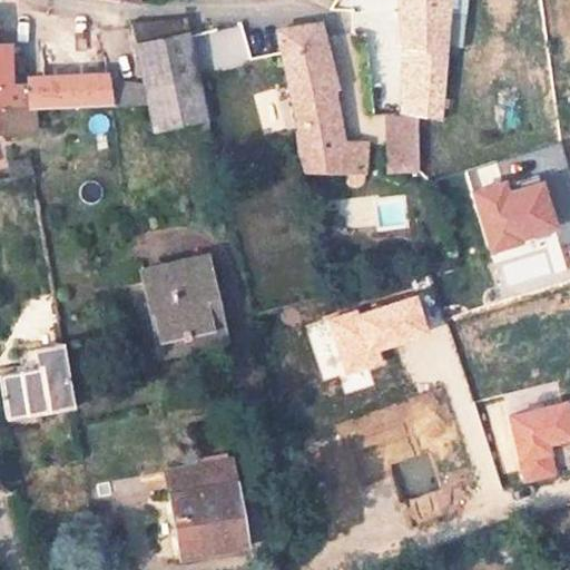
[(438,119),(448,0),(334,0),(331,7),(399,8),(403,19),(405,46),(404,115),(438,119)]
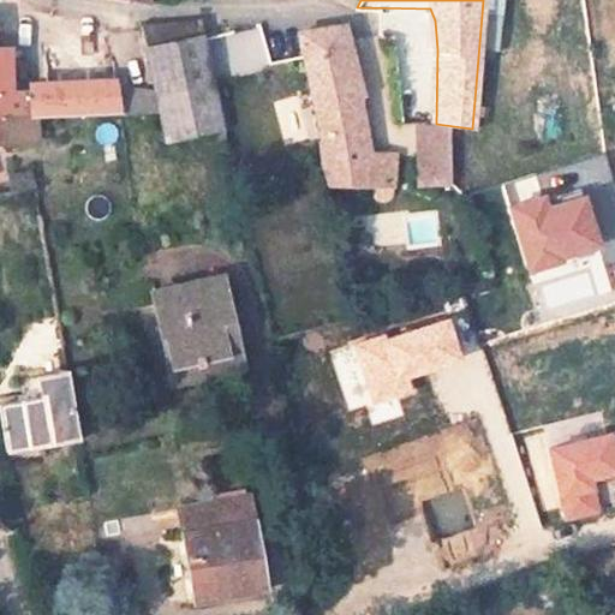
[(368,157),(347,45),(344,23),(304,29),(302,28),(330,189),(399,190),(399,160),(368,157)]
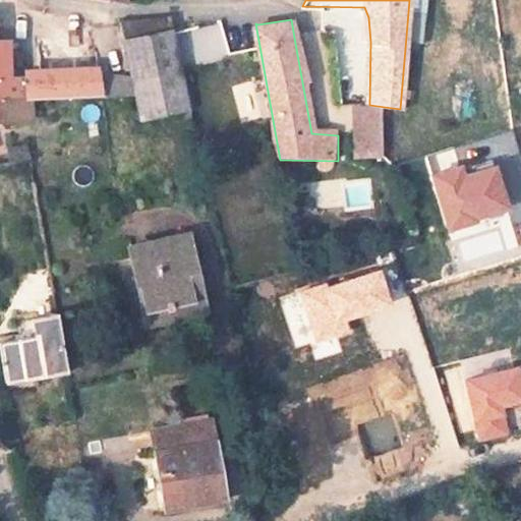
[(192,112),(175,25),(123,37),(140,123),(192,112)]
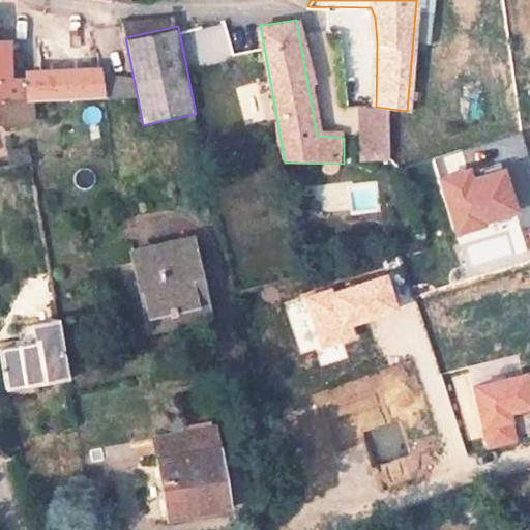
[(11,74),(13,46),(0,45),(0,105),(45,102),(100,99),(96,69),(11,74)]
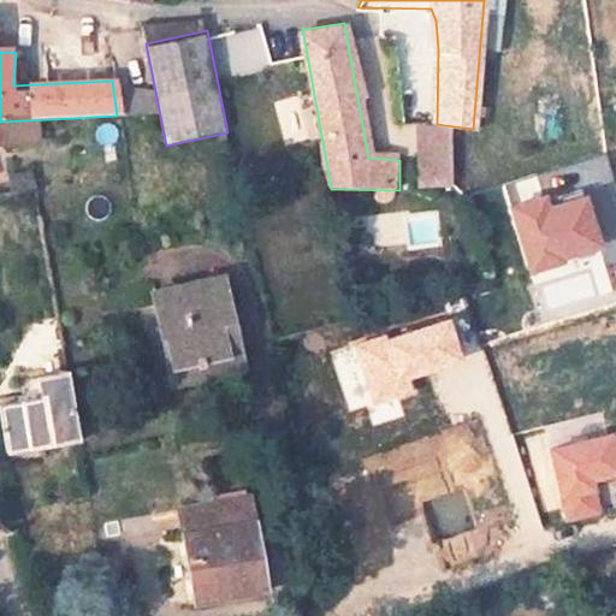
[(52,119),(0,122),(0,146),(33,143),(33,137),(52,136),(52,119)]
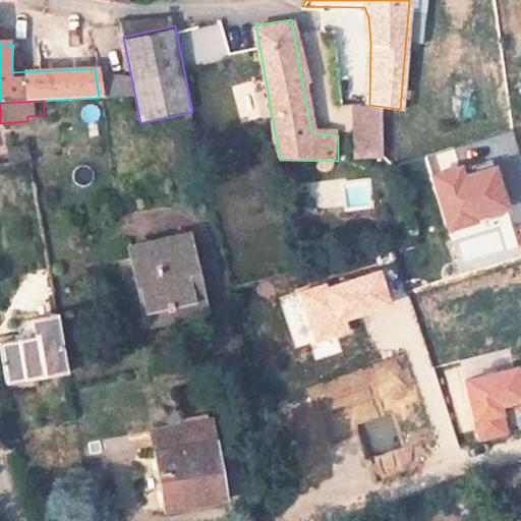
[(481,223),(479,218),(510,209),(498,167),(467,176),(464,167),(432,176),(450,232),(481,223)]
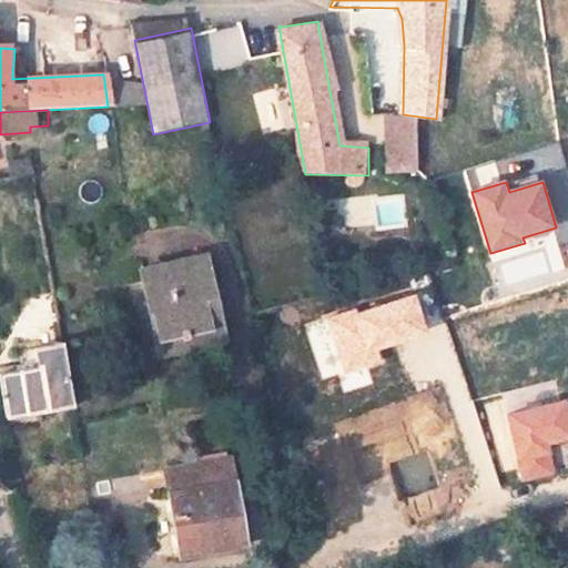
[(216,302),(206,260),(144,274),(161,350),(216,336),(209,304),(216,302)]
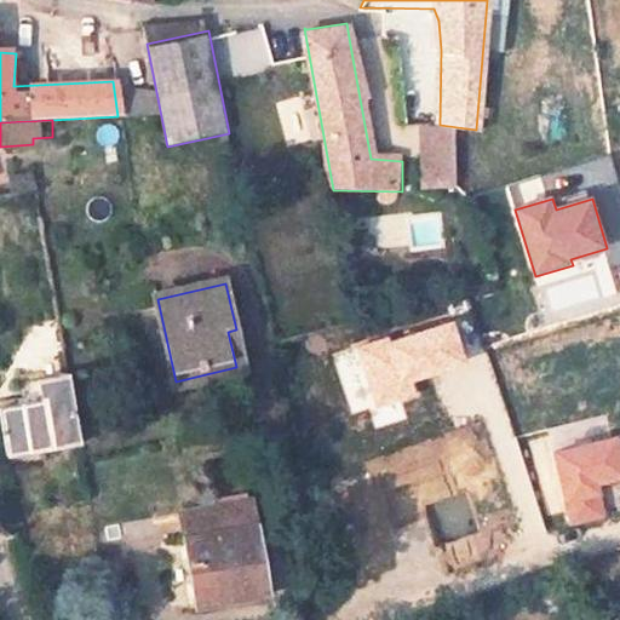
[(417,395),(413,383),(468,365),(454,322),(390,343),(389,337),(356,348),(377,408),(417,395)]
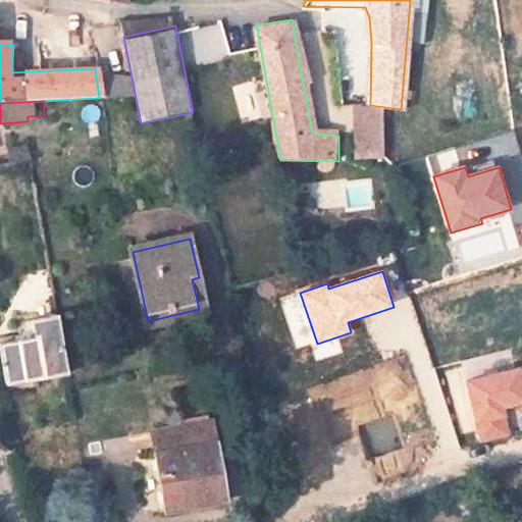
[(18,315),(50,312),(47,272),(16,274),(18,315)]
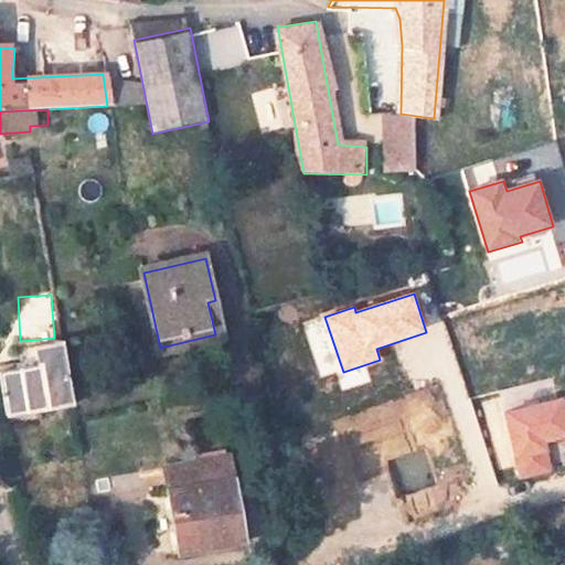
[(91,407),(80,347),(41,352),(44,372),(23,375),(29,418),(91,407)]
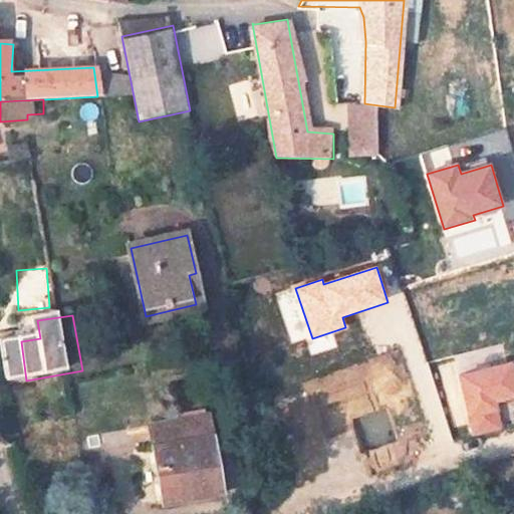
[(513,367),(513,363),(460,376),(474,435),(503,428),(497,402),(513,398),(513,367)]
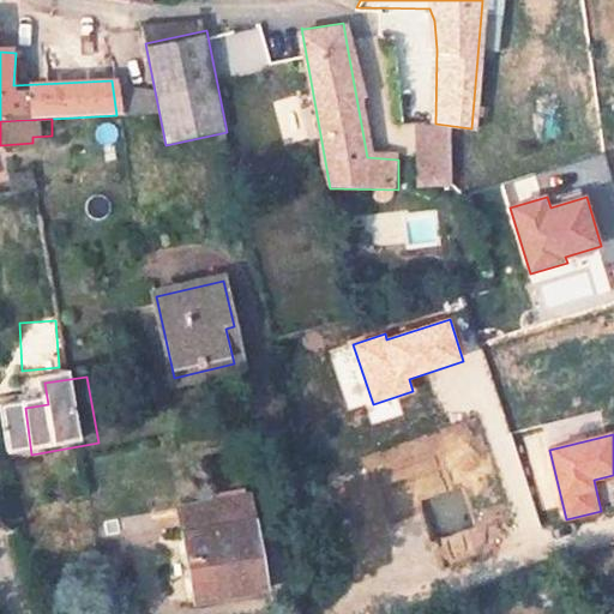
[(272,590),(257,499),(182,512),(198,603),(272,590)]
